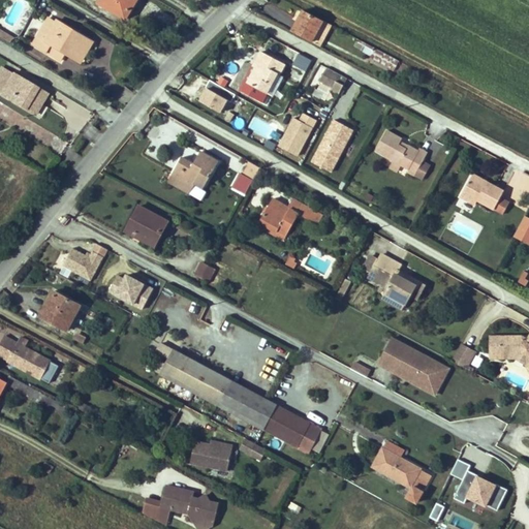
[(136,0),(99,0),(97,4),(125,21),(136,0)]
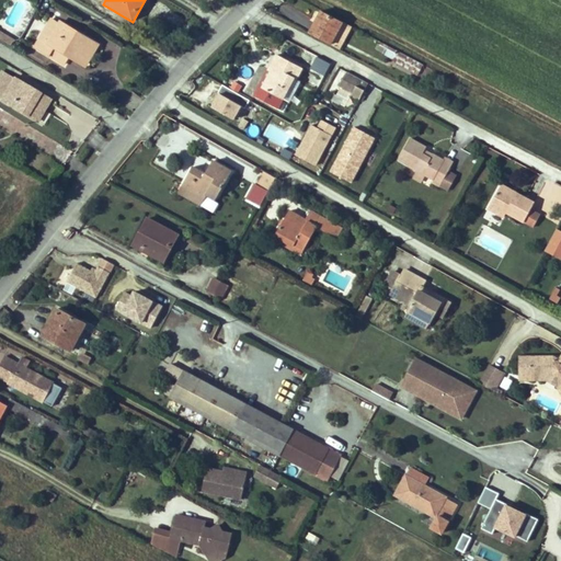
[(321,9),(309,32),(331,43),(336,32),(346,37),(353,25),(321,9)]
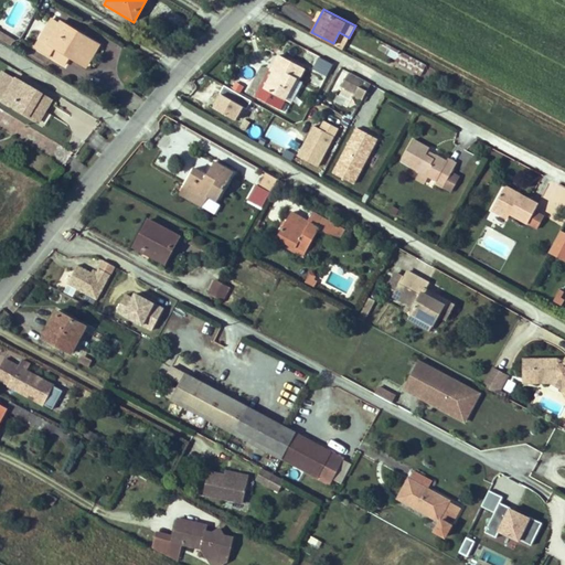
[(60,23),(53,19),(44,33),(51,38),(60,23)]
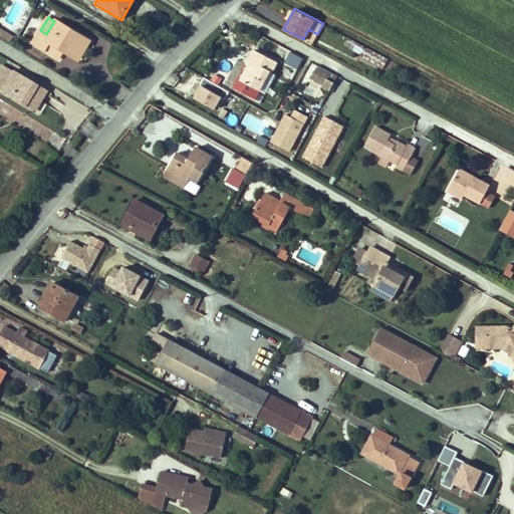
[(40,30),(31,44),(45,52),(50,44),(63,52),(76,60),(89,38),(55,18),(54,21),(46,34),(40,30)]
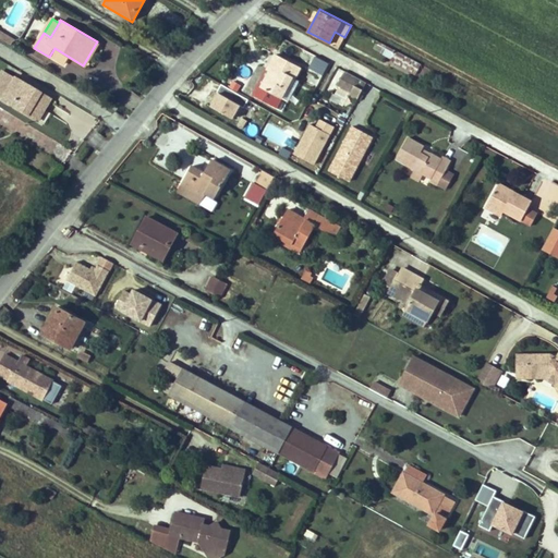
[(0,29),(0,38),(11,45),(15,39),(0,29)]
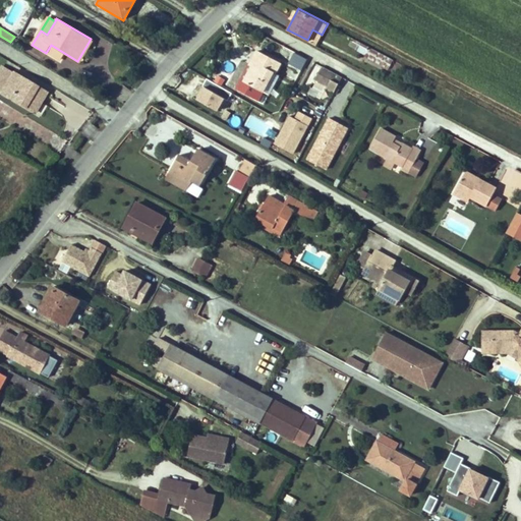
[(312,30),(307,40),(314,44),(315,45),(322,35),(312,30)]
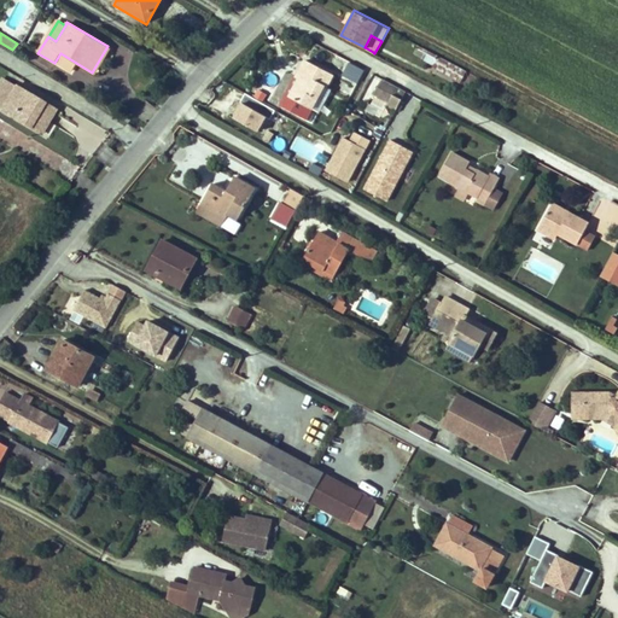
[(436,54),(418,45),(414,53),(431,63),(436,54)]
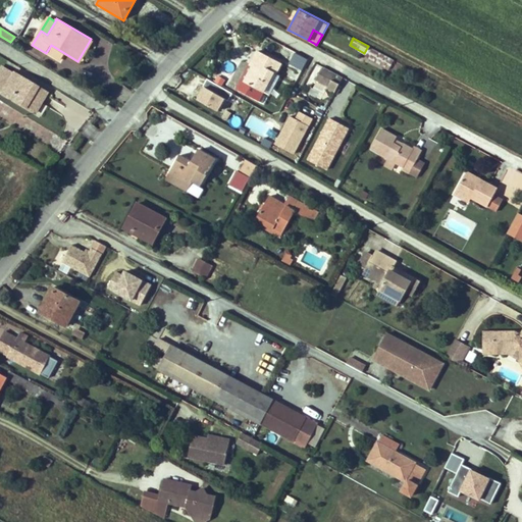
[(81,63),(94,41),(91,39),(77,61),(81,63)]
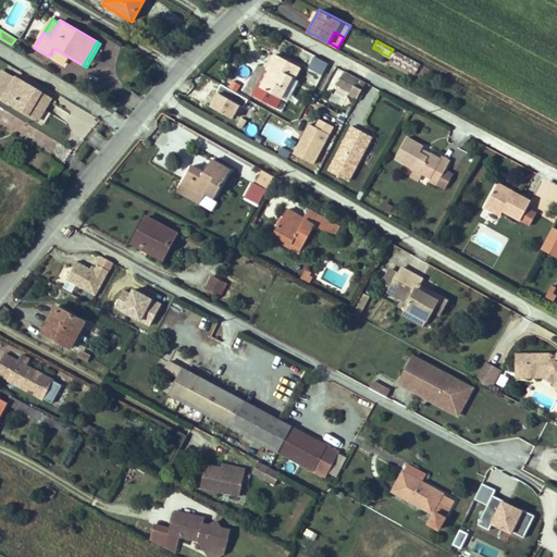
[(54,48),(49,57),(62,65),(69,57),(54,48)]
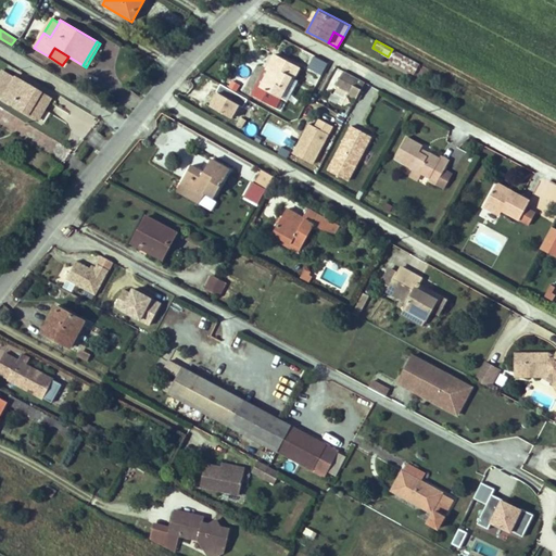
[(419,64),(392,49),(388,57),(386,60),(414,75),(419,64)]
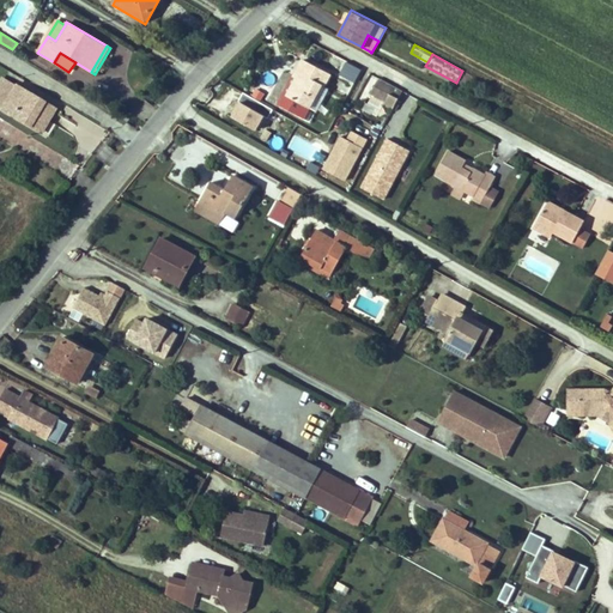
[(301,78),(287,101),(308,110),(322,86),(326,87),(332,76),(302,61),(295,74),(301,78)]
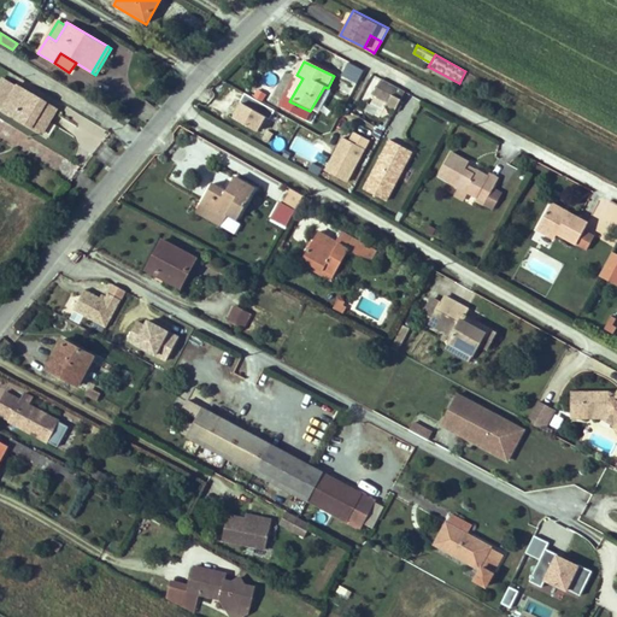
[(297,75),(285,99),(289,101),(303,78),(297,75)]
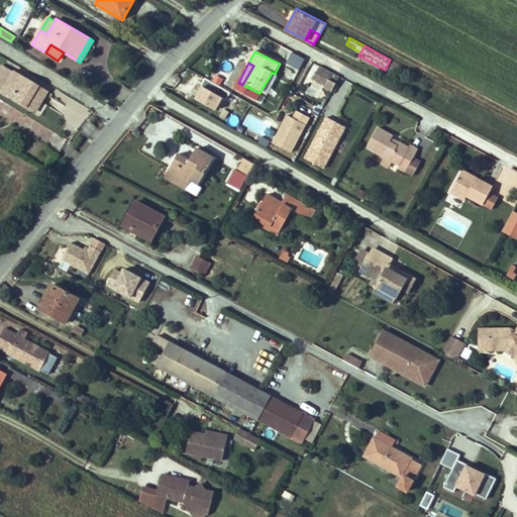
[(330,72),(318,66),(311,79),(323,86),(321,89),(330,93),(339,77),(330,72)]
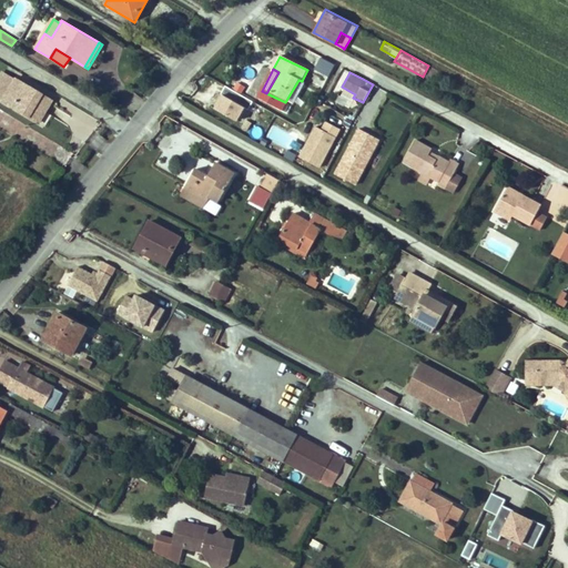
[(13,80),(2,73),(0,77),(0,100),(1,101),(13,80)]
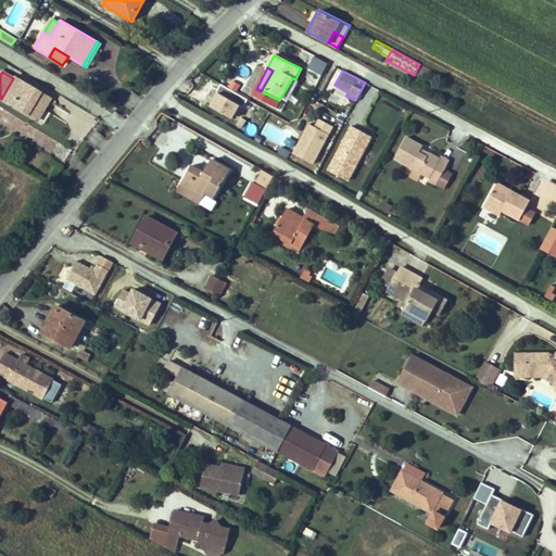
[(49,99),(13,78),(1,99),(36,119),(49,99)]
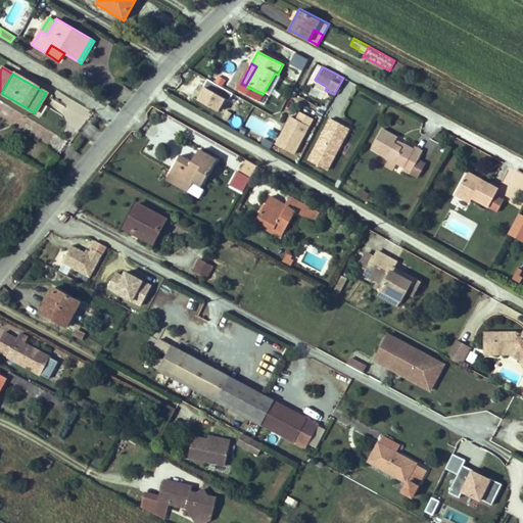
[(234,93),(208,79),(204,87),(205,88),(198,99),(218,111),(225,99),(229,101),(234,93)]
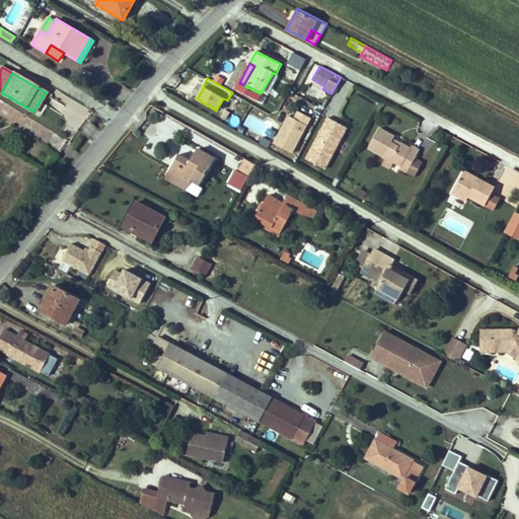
[(243,85),(239,83),(236,89),(246,95),(250,88),(243,85)]
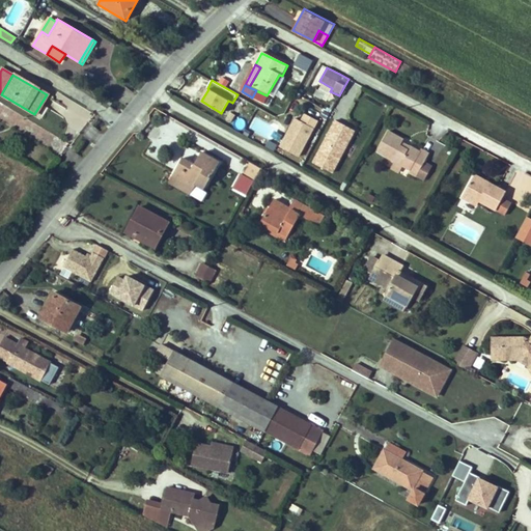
[(267,95),(256,90),(252,98),(263,103),(267,95)]
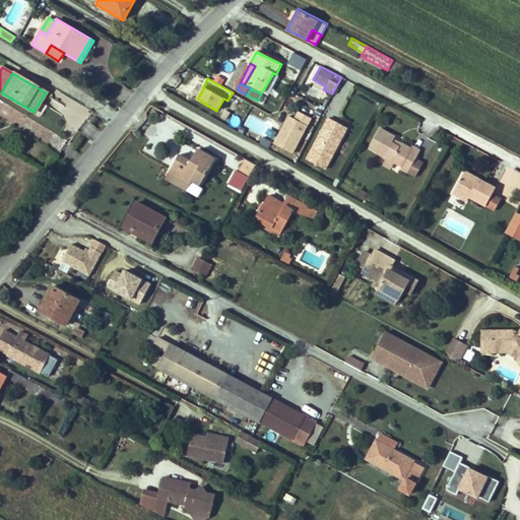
[(230,112),(225,110),(221,117),(225,119),(230,112)]
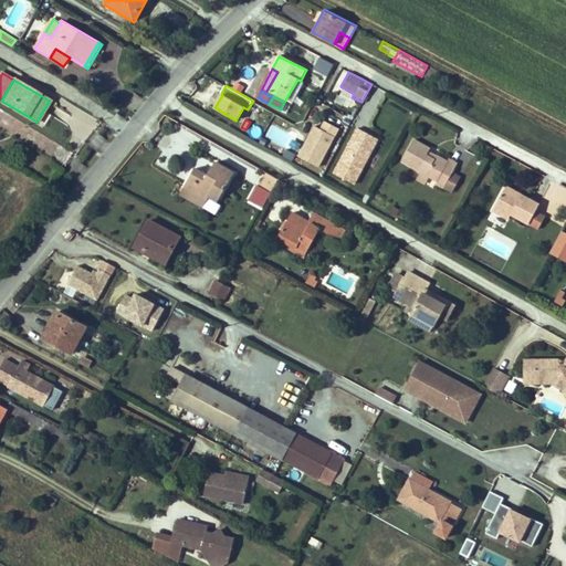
[(334,137),(315,126),(297,156),(317,167),(334,137)]
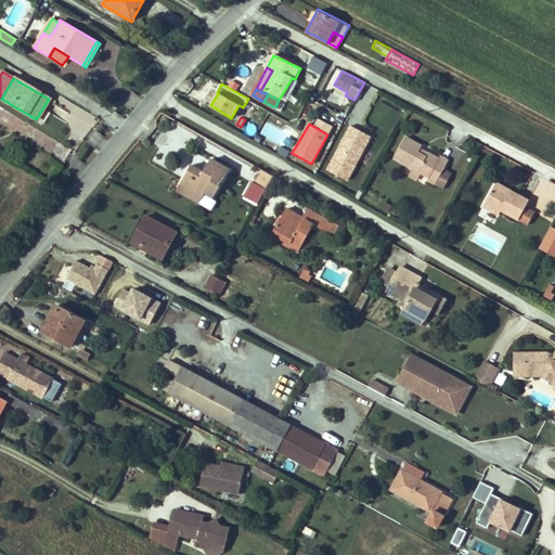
[(371,136),(351,126),(328,170),(348,180),(371,136)]
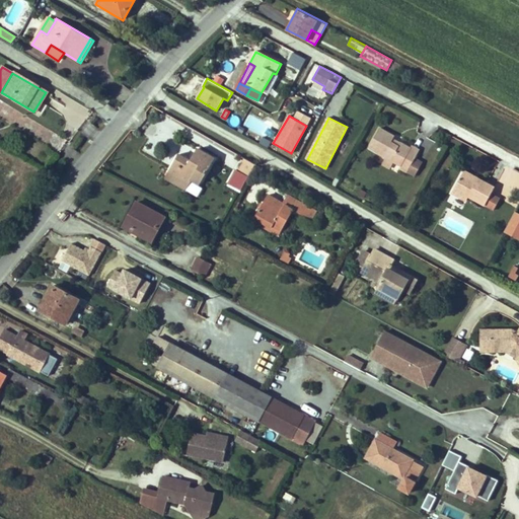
[(400,168),(408,172),(415,158),(420,150),(379,128),(369,148),(386,157),(393,161),(401,165),(400,168)]
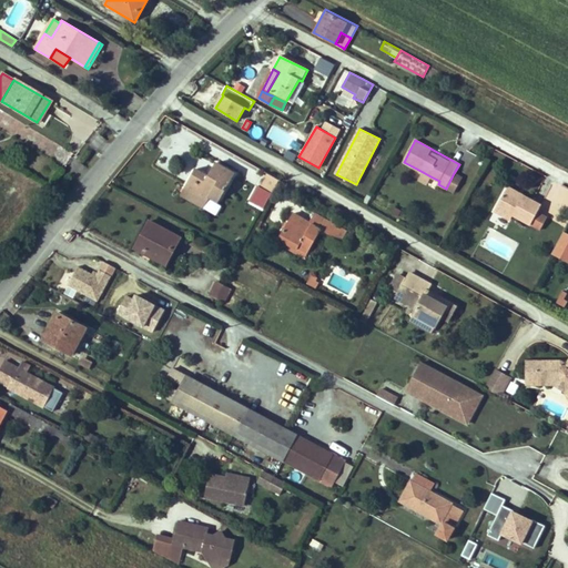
[(184,189),(208,202),(211,195),(220,200),(235,173),(216,163),(209,176),(194,169),(184,189)]
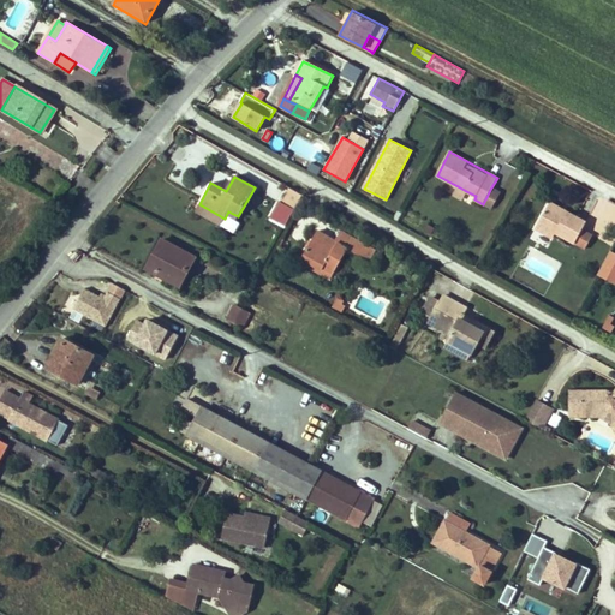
[(466,191),(458,186),(454,195),(461,199),(466,191)]
